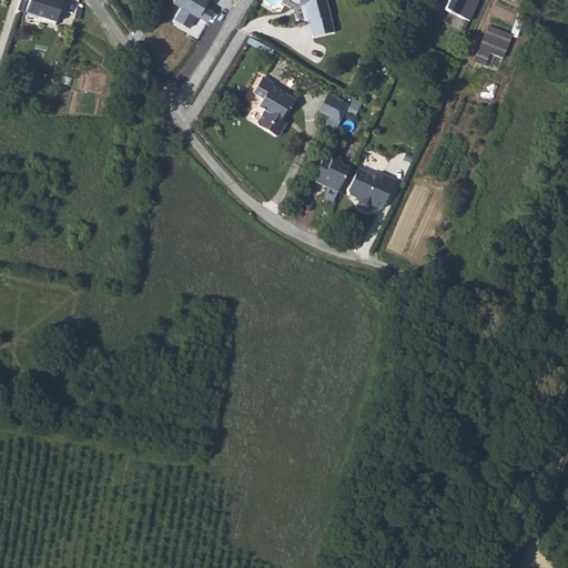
[(54,23),(61,2),(54,0),(19,0),(17,10),(24,12),(21,21),(37,27),(39,18),(54,23)]
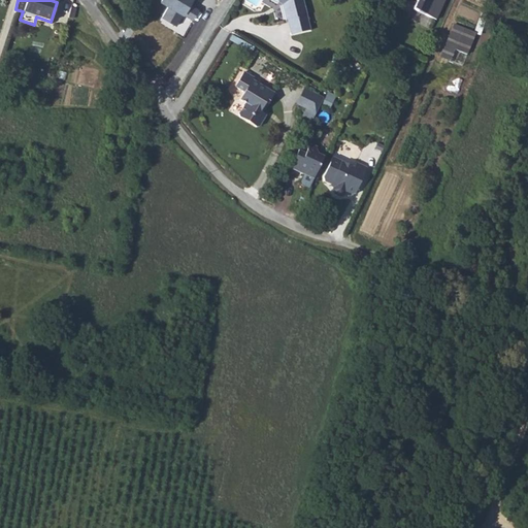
[(194,0),(159,0),(159,1),(166,5),(159,19),(178,29),(184,18),(194,24),(200,12),(191,7),(194,0)]
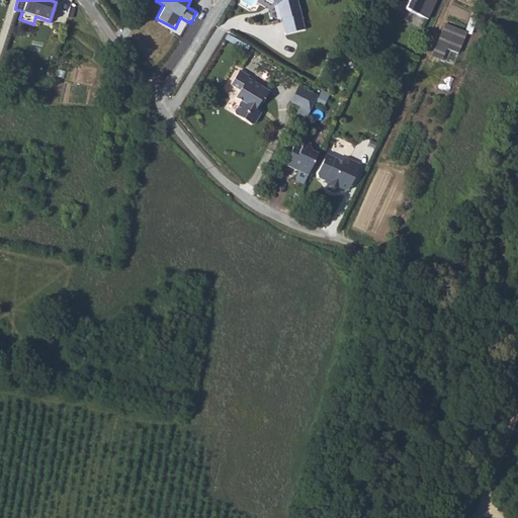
[(285,33),(305,29),(297,0),(272,0),(272,2),(276,4),(280,18),(281,18),(285,33)]
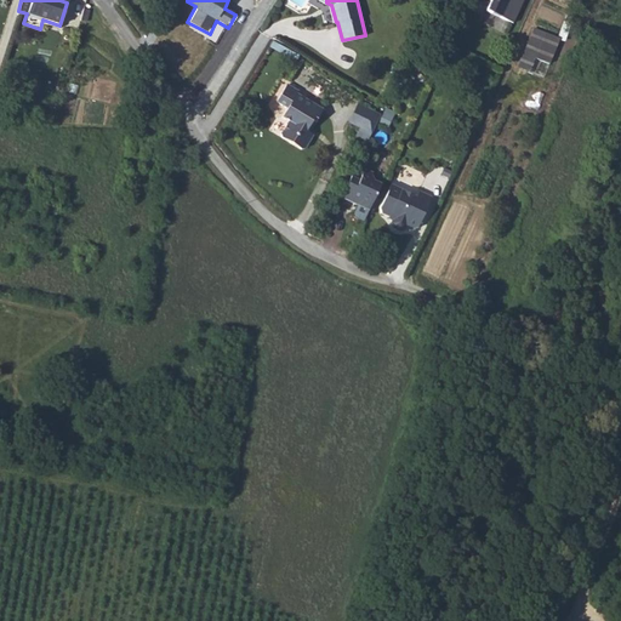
[(477,0),(477,1),(489,7),(484,17),(511,29),(524,0),(477,0)]
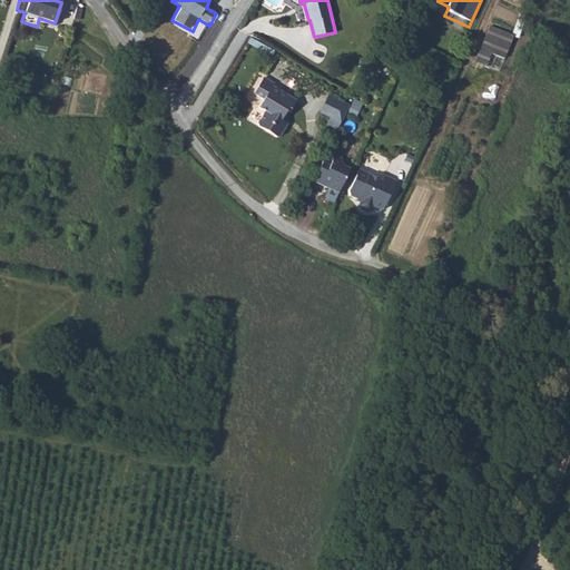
[(519,22),(507,17),(499,37),(511,42),(519,22)]
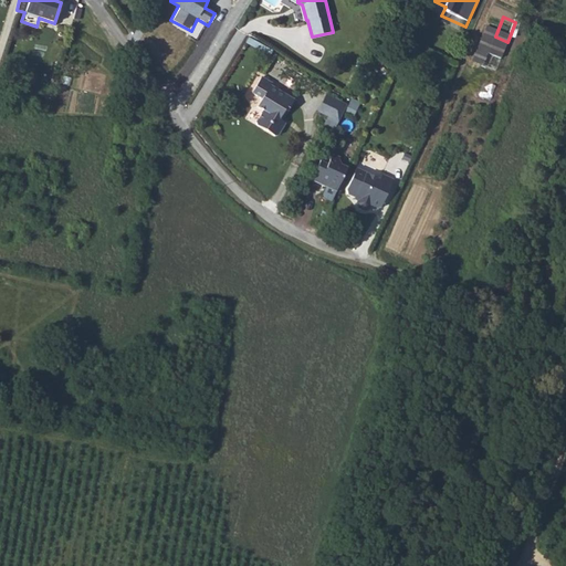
[(279,118),(291,98),(269,84),(270,81),(260,75),(250,91),(260,97),(255,105),(261,108),(254,119),(255,124),(272,134),(276,132),(283,121),(279,118)]
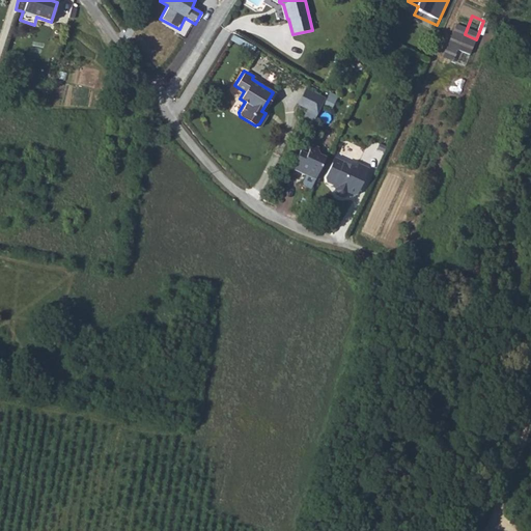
[(315,123),(327,101),(308,91),(301,106),(310,110),(306,118),(315,123)]
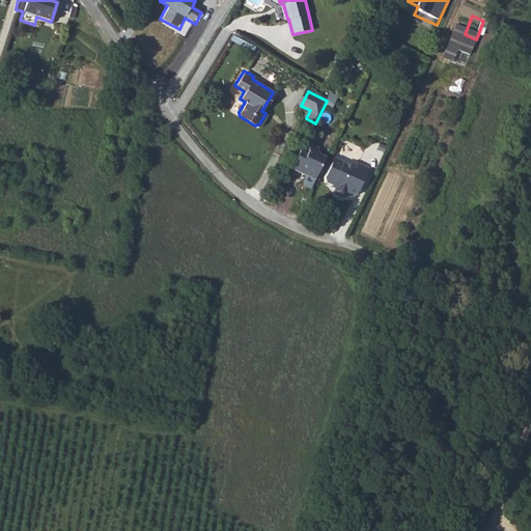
[(312,186),(323,163),(316,161),(315,156),(316,154),(310,149),(304,147),(291,173),(303,178),(302,180),(303,182),(300,189),(301,192),(308,195),(312,186)]
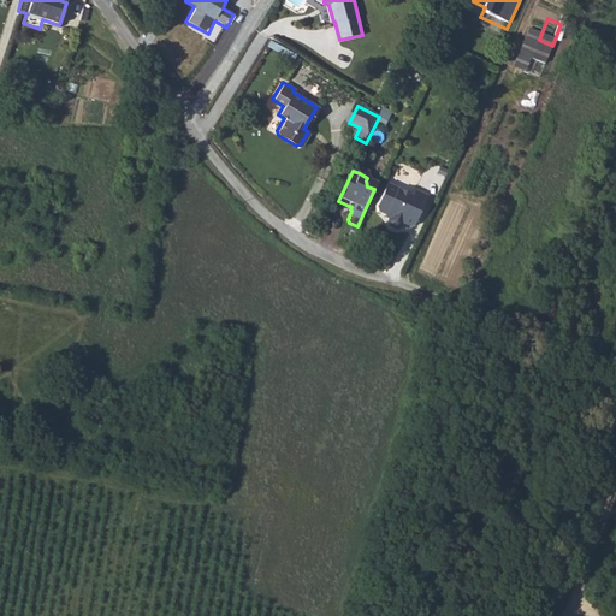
[(413,196),(388,185),(377,208),(378,213),(389,218),(388,221),(389,226),(397,230),(401,229),(402,226),(408,229),(413,226),(426,197),(414,193),(413,196)]
